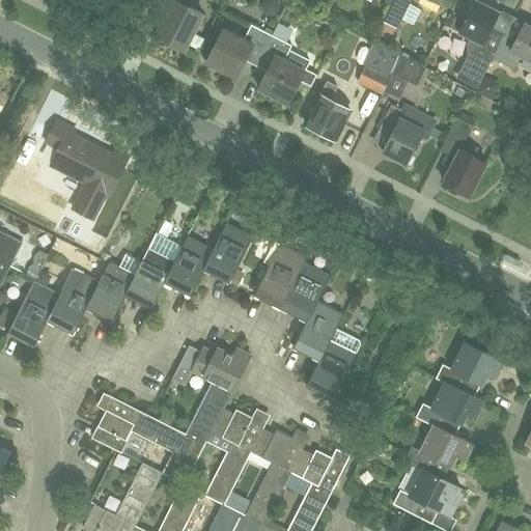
[(155,36),(185,51),(203,15),(189,6),(192,0),(156,0),(152,6),(166,12),(155,36)]
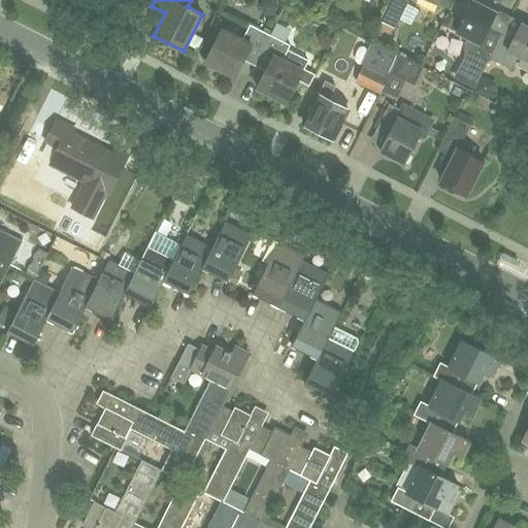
[(408,0),(389,0),(378,21),(394,29),(408,0)]
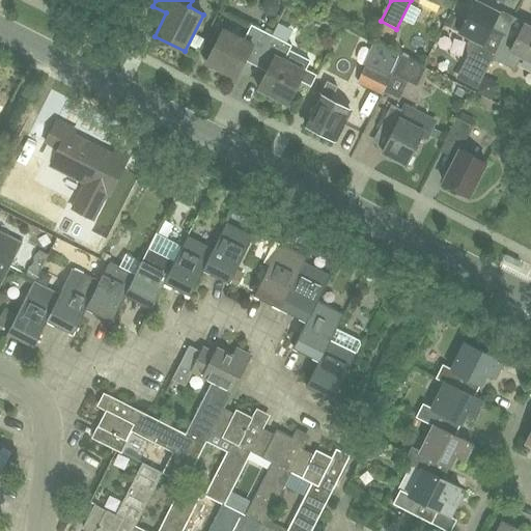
[(491,28),(500,11),(477,0),(474,0),(457,33),(472,40),(470,44),(471,55),(460,75),(479,84),(492,58),(504,35),(504,34),(491,28)]
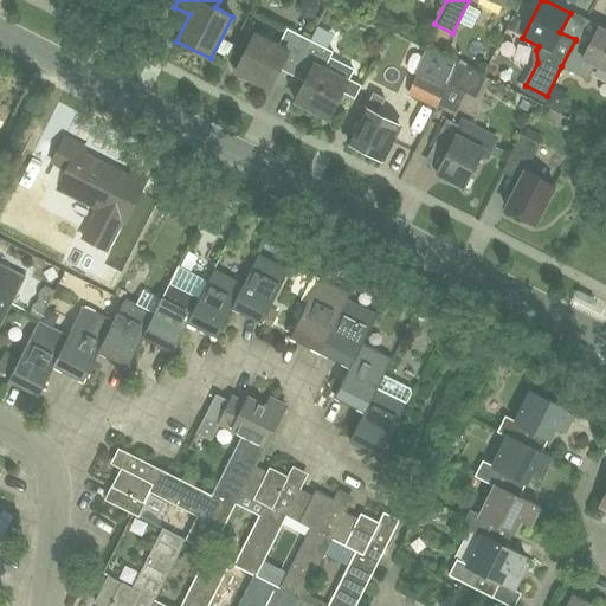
[(471,5),(459,24),(476,34),(488,14),(471,5)]
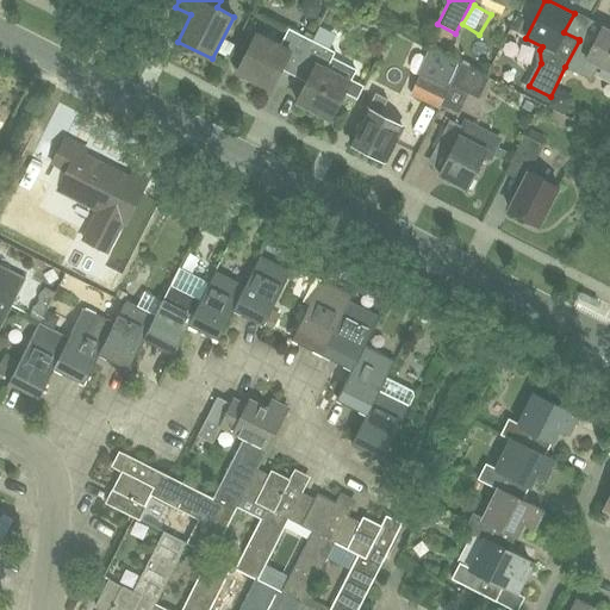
[(524,33),(530,22),(528,20),(530,16),(521,11),(512,27),(524,33)]
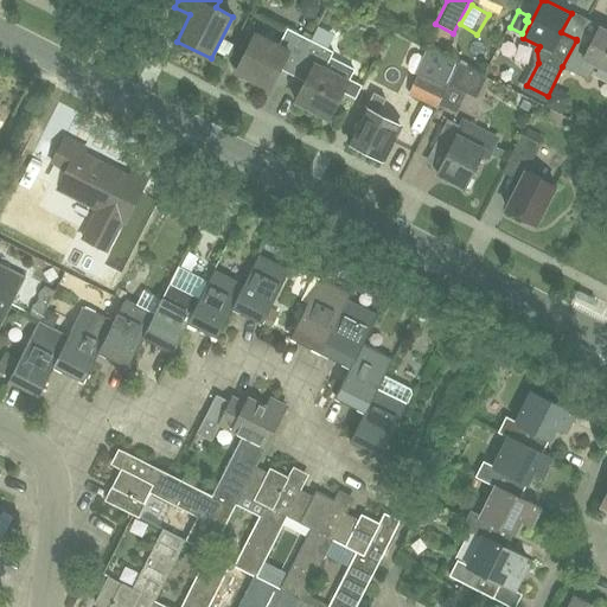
[(606,70),(606,30),(599,26),(589,46),(576,40),(562,66),(588,80),(595,65),(606,70)]
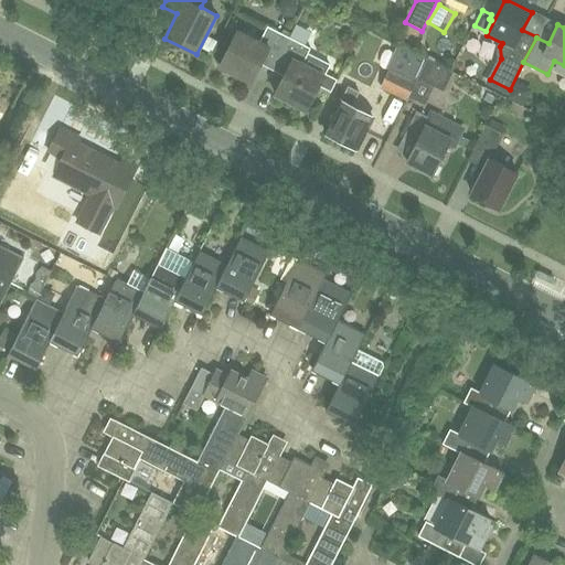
[(274,66),(288,38),(267,27),(259,42),(237,31),(220,66),(251,83),(263,61),(274,66)]
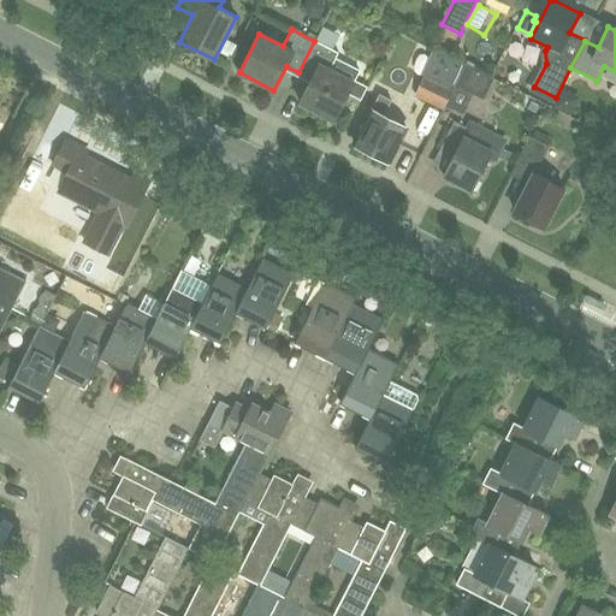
[(359,70),(336,59),(338,53),(314,41),(298,72),(312,78),(298,102),(333,120),(359,70)]
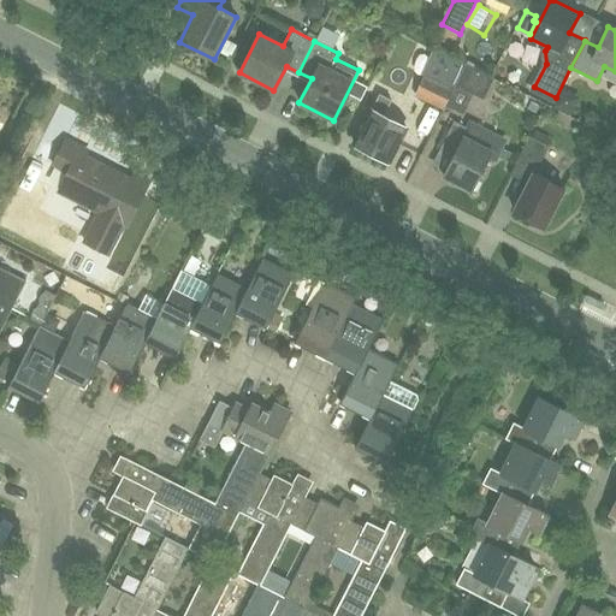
[(465,61),(436,47),(413,95),(442,110),(465,61)]
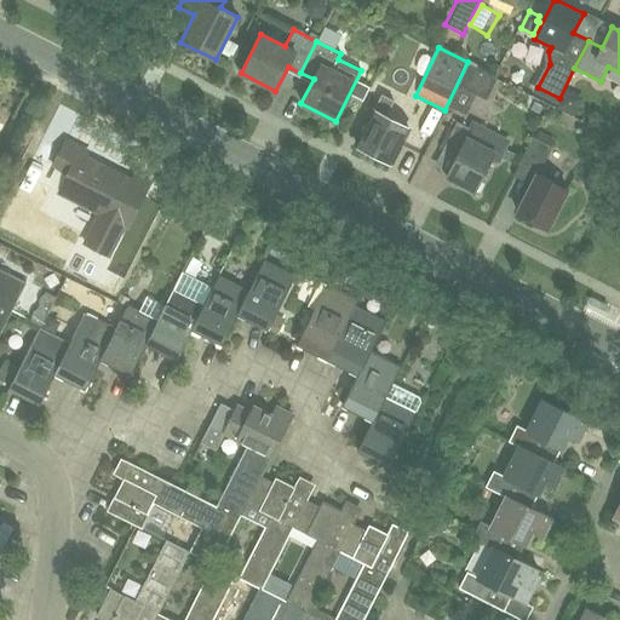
[(482,74),(468,68),(460,85),(474,91),(482,74)]
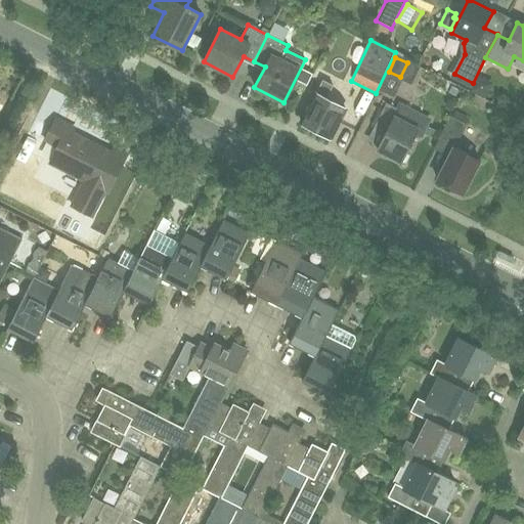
[(345,108),(326,99),(325,98),(333,85),(322,80),(301,123),(330,137),(345,108)]
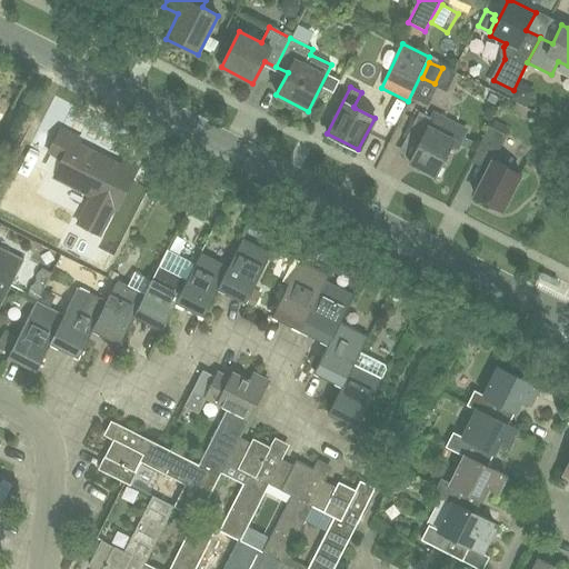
[(437,177),(455,141),(459,145),(467,130),(433,113),(431,118),(419,112),(406,138),(418,145),(409,162),(437,177)]
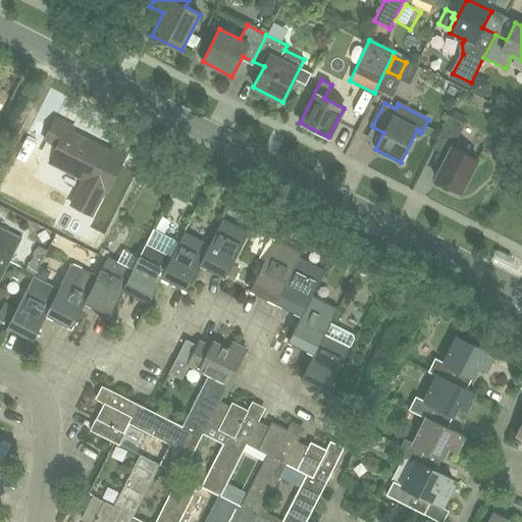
[(477,159),(453,147),(465,123),(449,115),(436,140),(452,148),(435,179),(461,192),(477,159)]
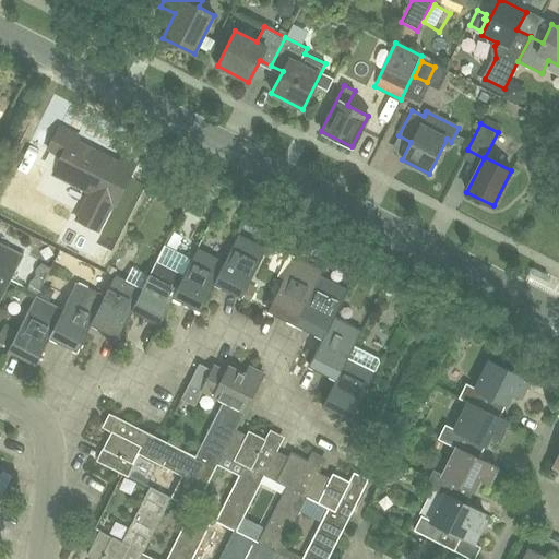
[(118,163),(71,139),(74,133),(59,126),(47,150),(61,156),(52,173),(91,192),(76,219),(97,230),(97,229),(105,234),(114,217),(106,213),(111,202),(115,204),(135,165),(121,157),(118,163)]
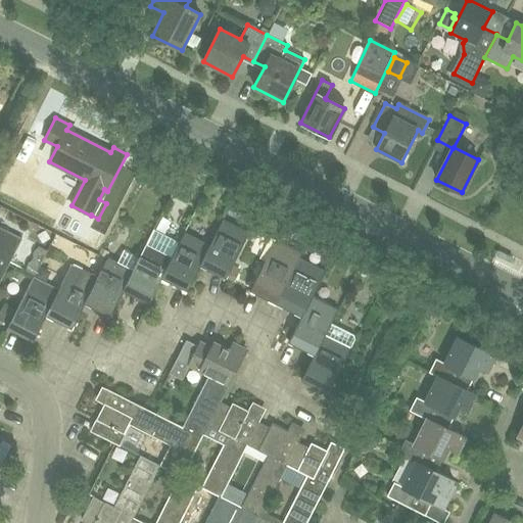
[(284,223),(289,214),(280,209),(276,219),(284,223)]
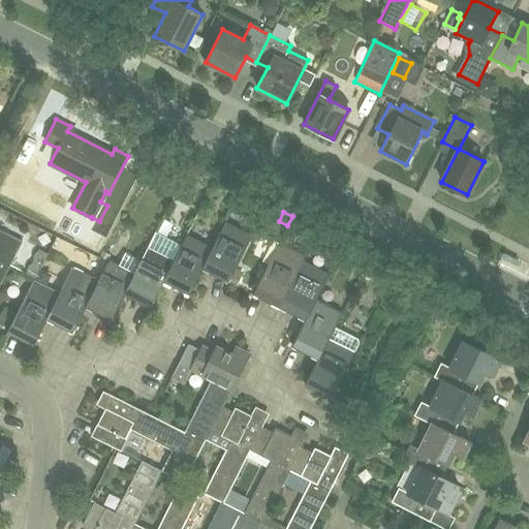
[(228,282),(252,235),(225,221),(212,247),(213,247),(203,269),(228,282)]
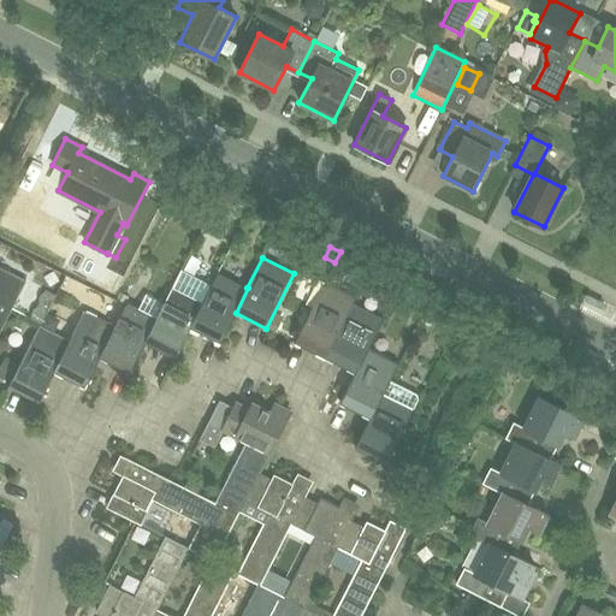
[(0,268),(0,330),(25,282),(0,268)]
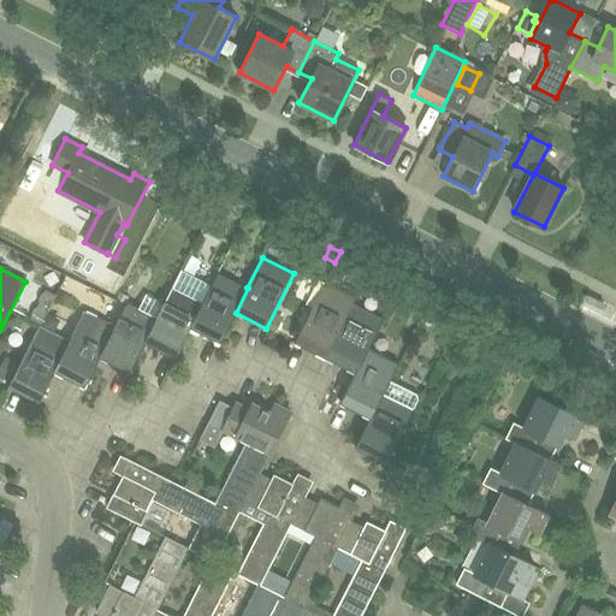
[(51,290),(60,284),(52,268),(41,274),(51,290)]
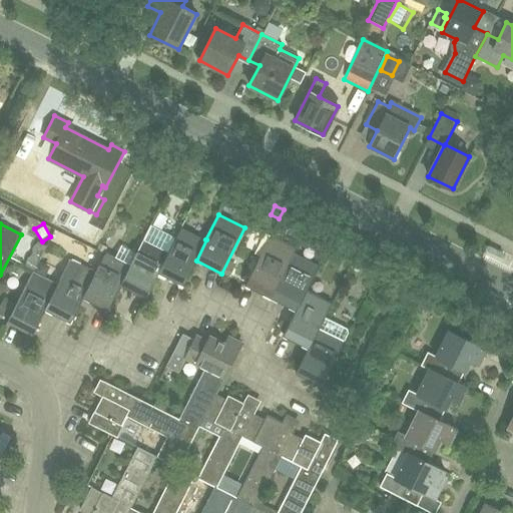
[(158,273),(176,237),(175,237),(150,224),(136,252),(137,252),(120,286),(146,298),(158,274),(158,273)]
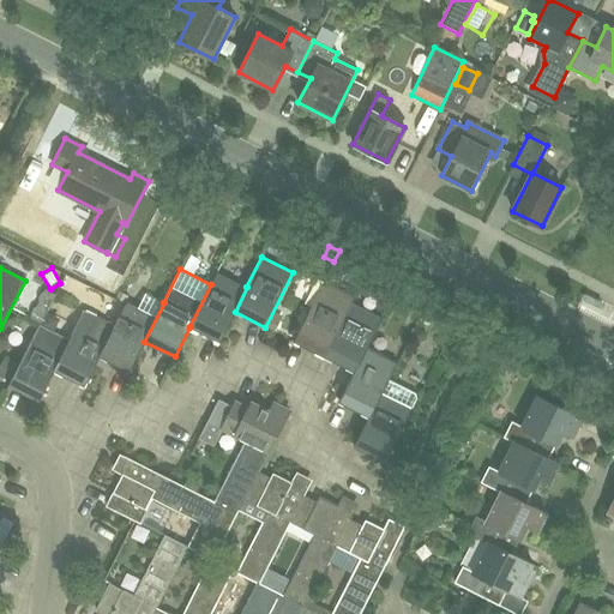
[(247,287),(246,287),(217,272),(210,284),(211,284),(190,326),(190,327),(220,342),(235,312),(247,287)]
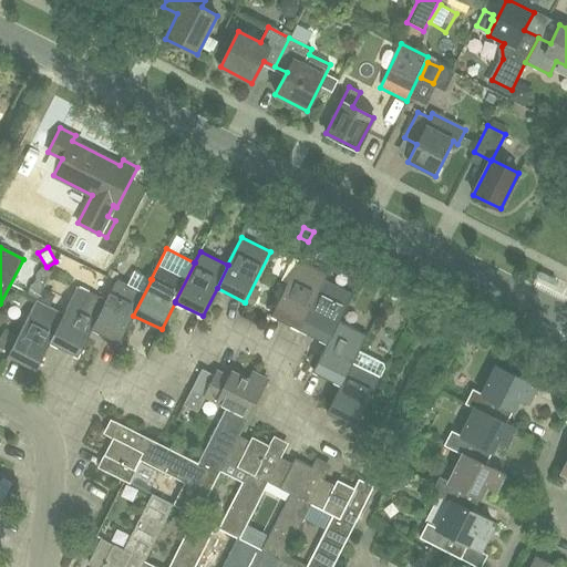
[(325,279),(328,274),(299,259),(270,315),(299,329),(325,279)]
